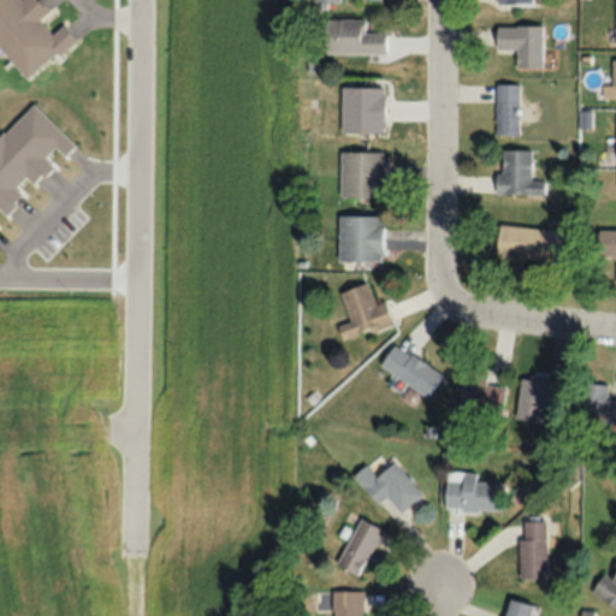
[(0,0),(0,47),(33,78),(75,36),(63,24),(52,34),(37,21),(49,9),(40,0),(0,0)]
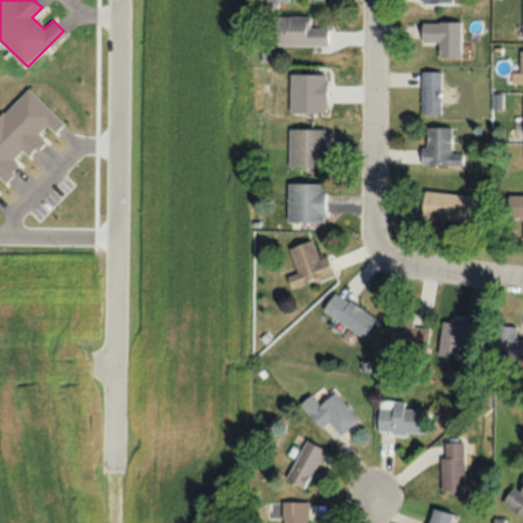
[(310,15),(275,15),(275,44),(327,44),(327,26),(310,26),(310,15)]
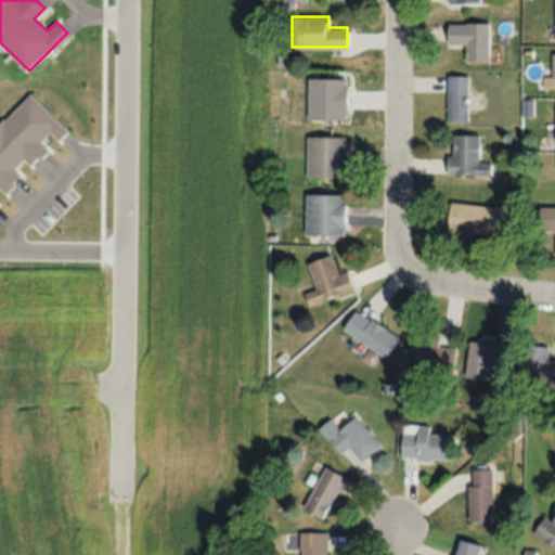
[(463,61),(488,61),(488,22),(447,22),(447,44),(463,44),(463,61)]
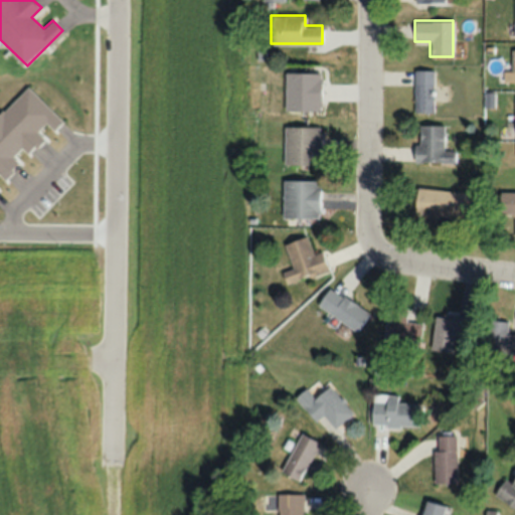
[(413,69),(413,112),(434,112),(434,69),(413,69)]
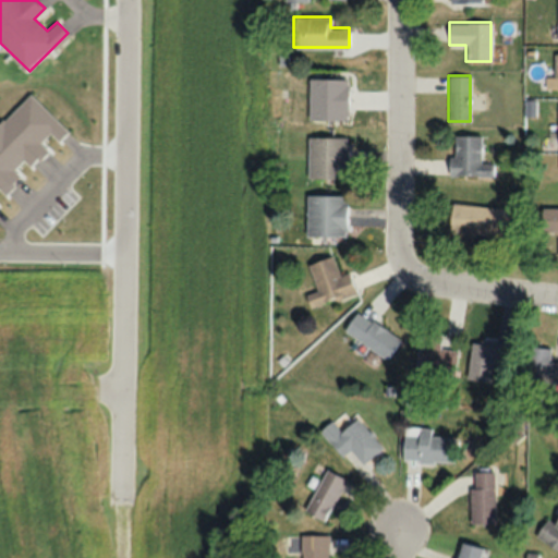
[(347,79),(307,79),(307,118),(347,118),(347,79)]
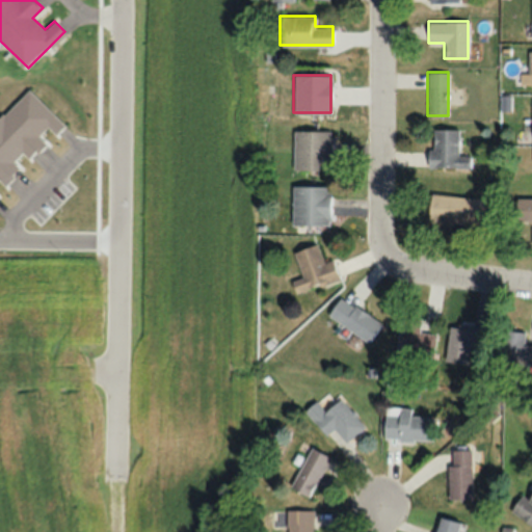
[(458,155),(458,129),(430,129),(430,168),(470,168),(470,155),(458,155)]
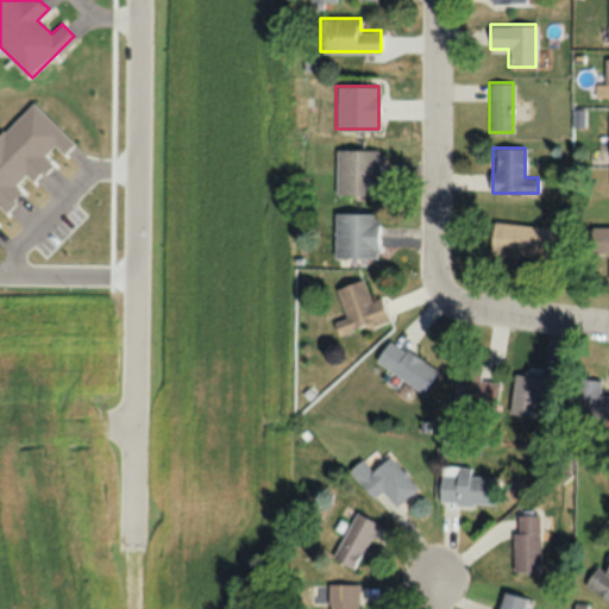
[(380,149),(336,149),(336,195),(380,195),(380,149)]
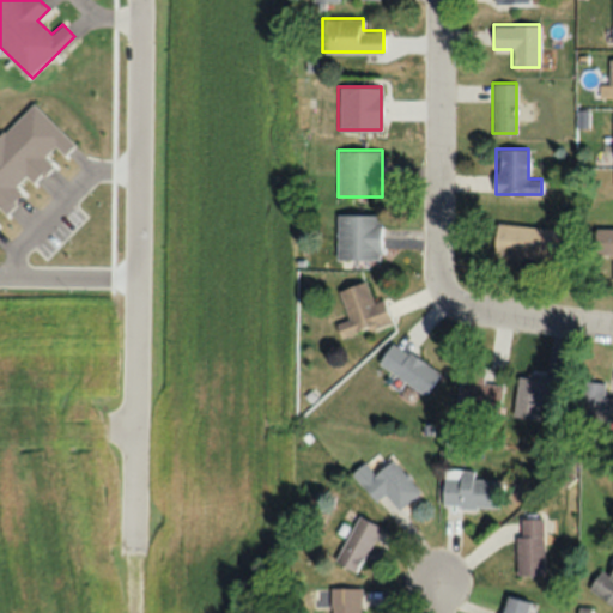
[(337,260),(380,260),(380,214),(337,214),(337,260)]
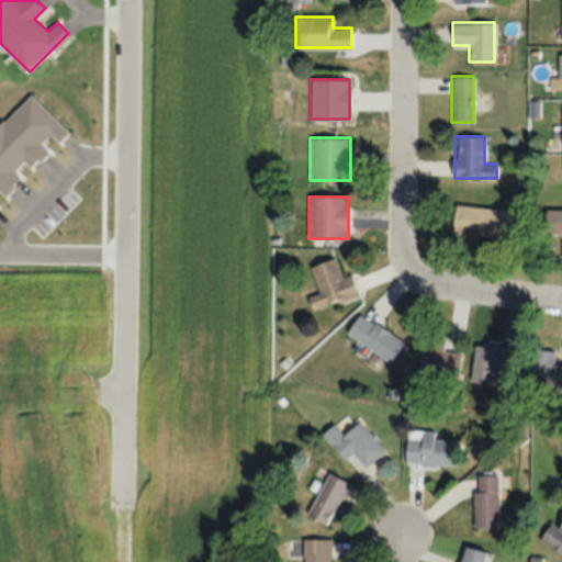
[(452,233),(510,238),(513,210),(454,205),(452,233)]
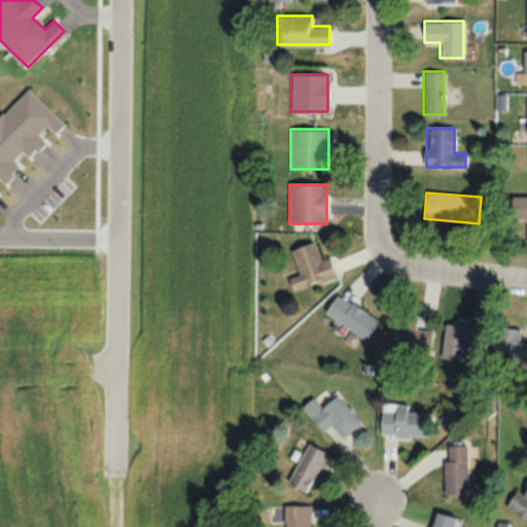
[(526,196),(511,197),(511,217),(526,217),(526,196)]
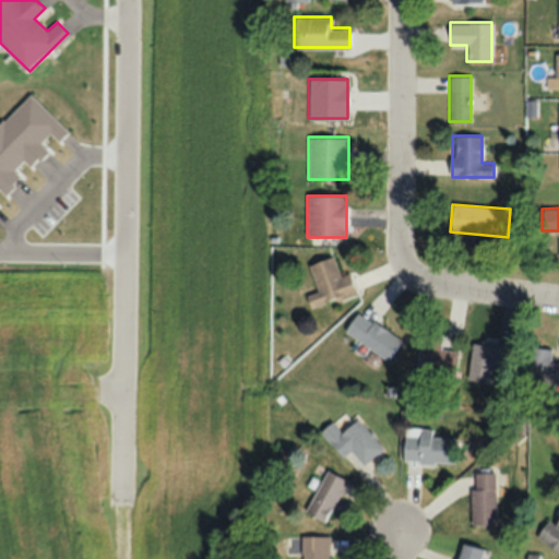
[(310,309),(356,294),(349,273),(340,276),(333,257),(308,265),(317,292),(306,295),(310,309)]
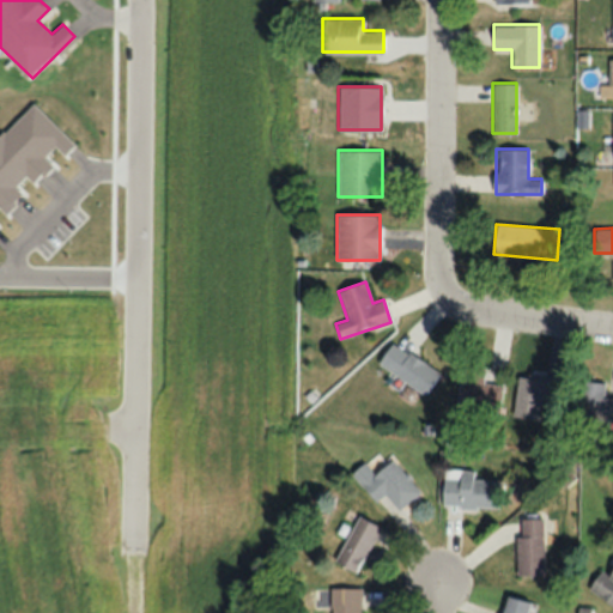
[(441,371),(392,343),(378,365),(426,394),(441,371)]
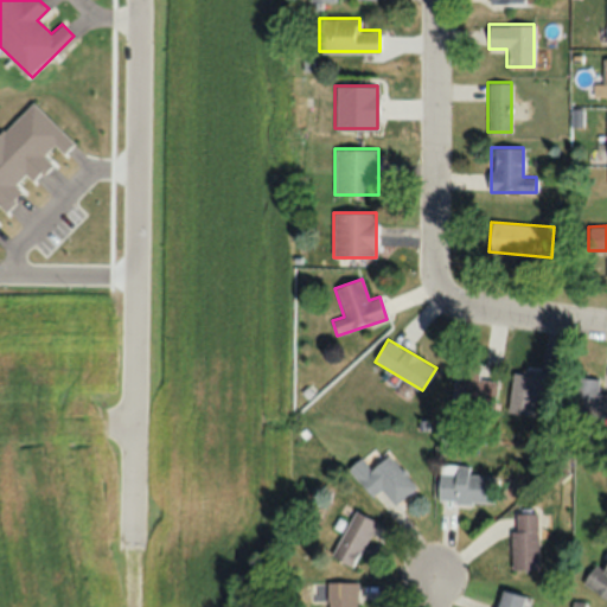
[(452,403),(493,409),(497,382),(479,378),(481,364),(458,360),(452,403)]
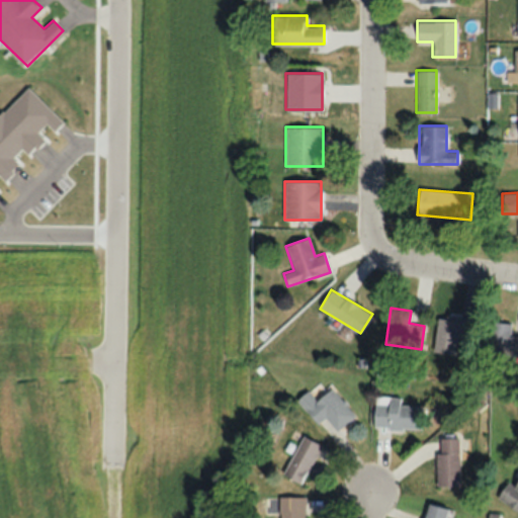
[(456,338),(472,339),(473,318),(436,316),(434,352),(455,353),(456,338)]
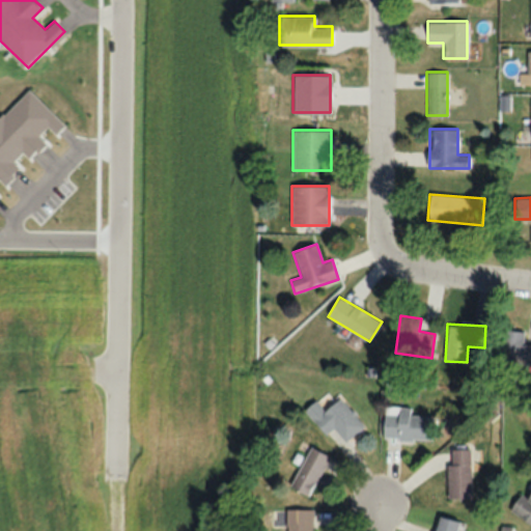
[(523,329),(503,334),(510,365),(530,360),(530,343),(526,344),(523,329)]
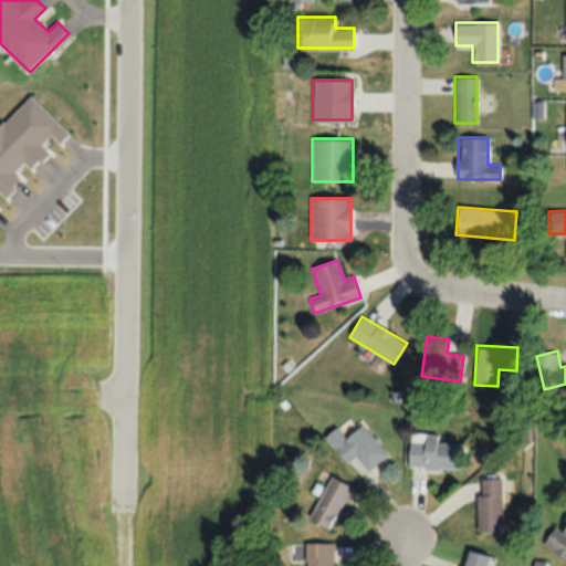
[(387,458),(366,423),(334,444),(345,463),(358,456),(367,470),(387,458)]
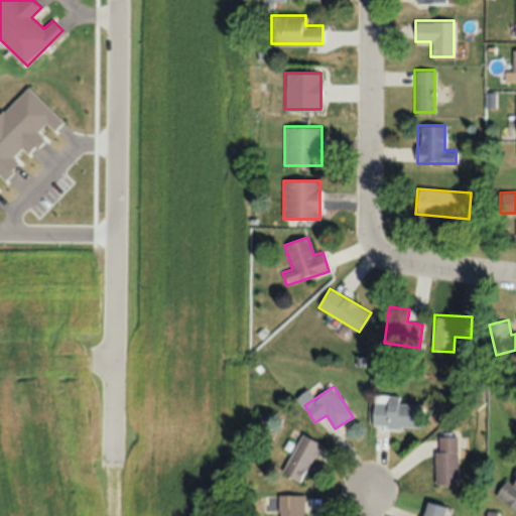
[(399,395),(374,394),(373,425),(419,427),(420,403),(398,402),(399,395)]
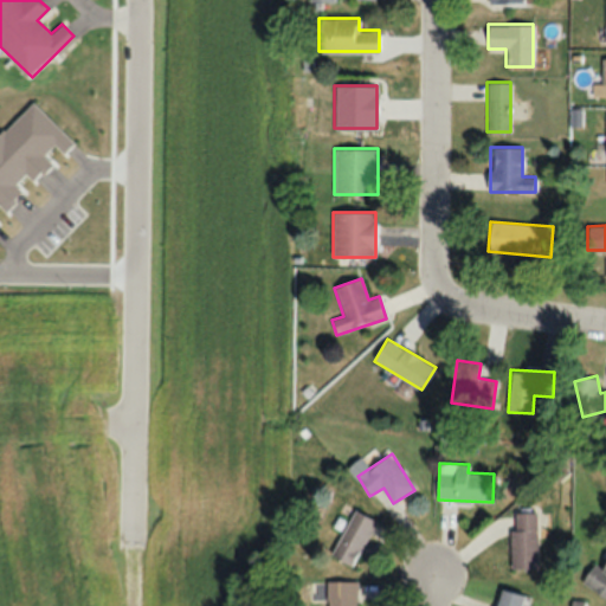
[(376,520),(353,509),(331,558),(354,568),(376,520)]
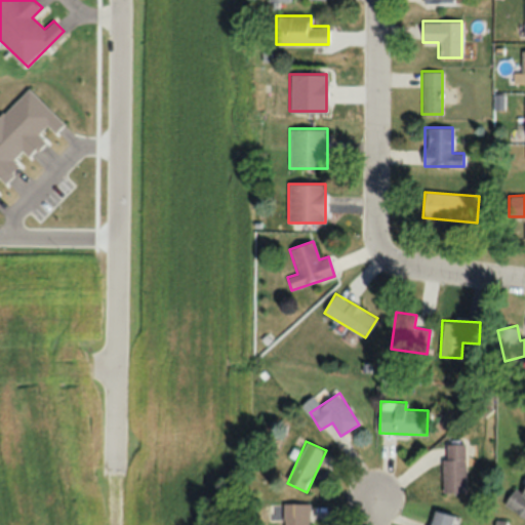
[(443,492),(467,492),(467,444),(443,444),(443,492)]
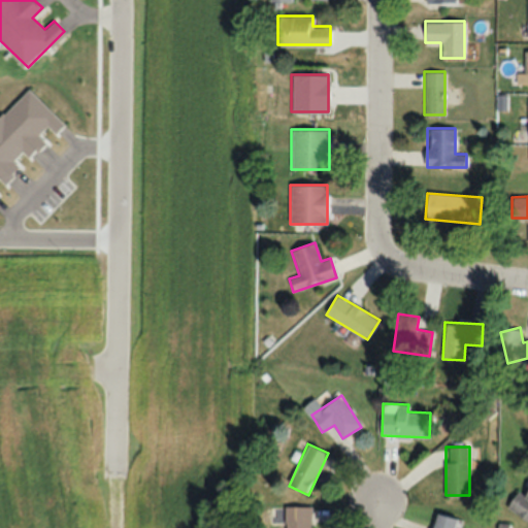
[(527,482),(521,492),(519,491),(506,508),(527,522),(527,482)]
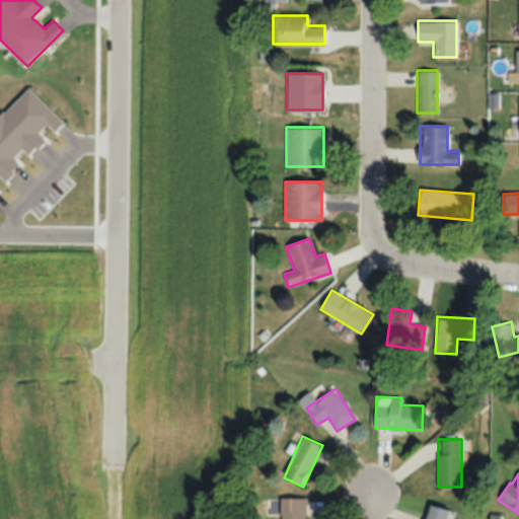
[(279,518),(304,518),(305,498),(280,498),(279,518)]
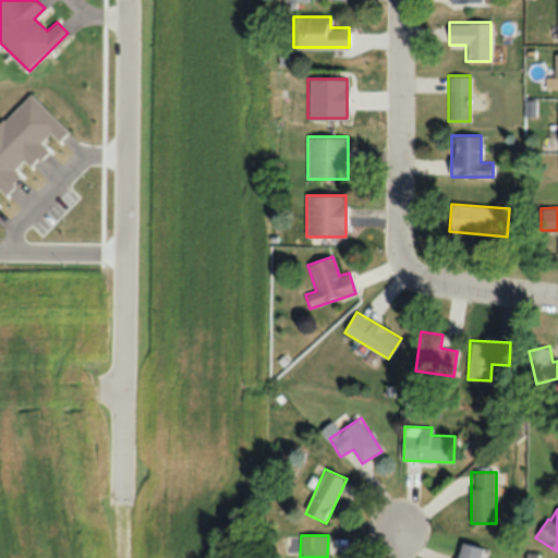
[(457,557),(480,557),(483,548),(462,543),(457,557)]
